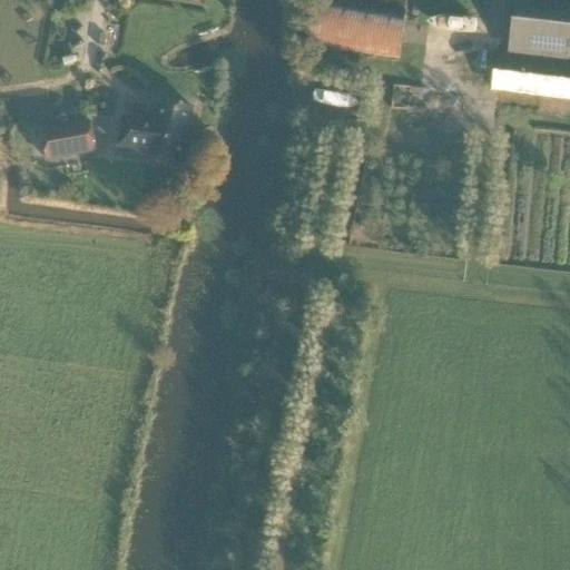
[(405,11),(331,0),(315,0),(308,46),(397,60),(405,11)]
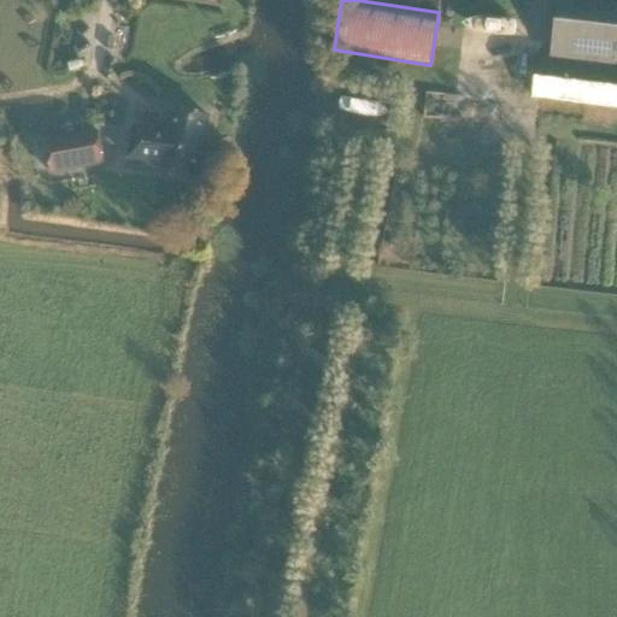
[(616,0),(557,0),(550,57),(536,54),(532,95),(616,105),(616,0)]
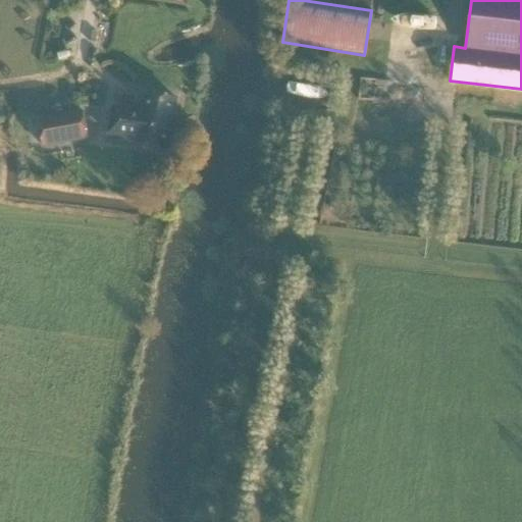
[(363,77),(361,97),(385,99),(387,80),(363,77)]
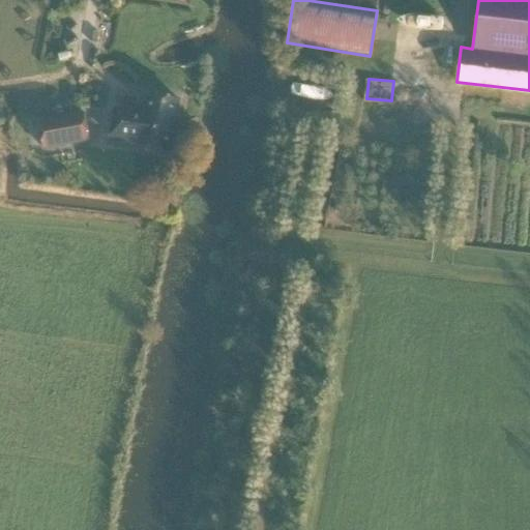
[(113,107),(109,138),(138,142),(137,149),(172,154),(180,100),(180,98),(145,93),(143,112),(113,107)]
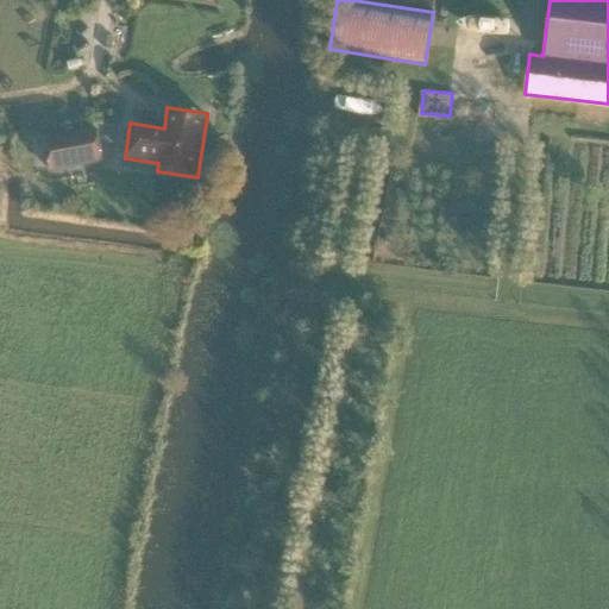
[(50,171),(101,162),(95,131),(79,133),(81,144),(62,148),(60,137),(44,140),(50,171)]
